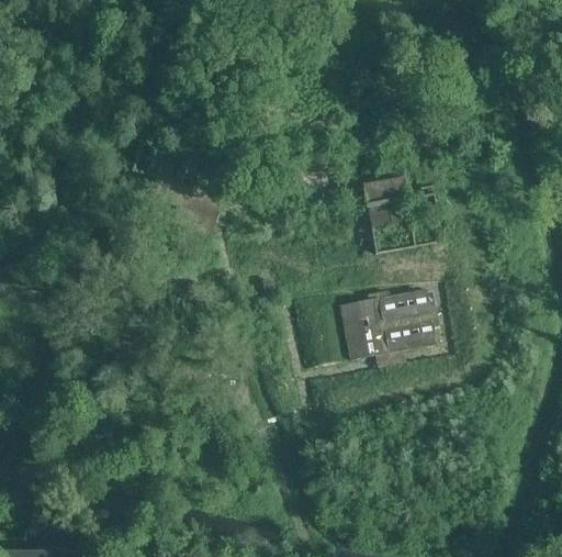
[(330,71),(328,84),(343,87),(345,75),(330,71)]
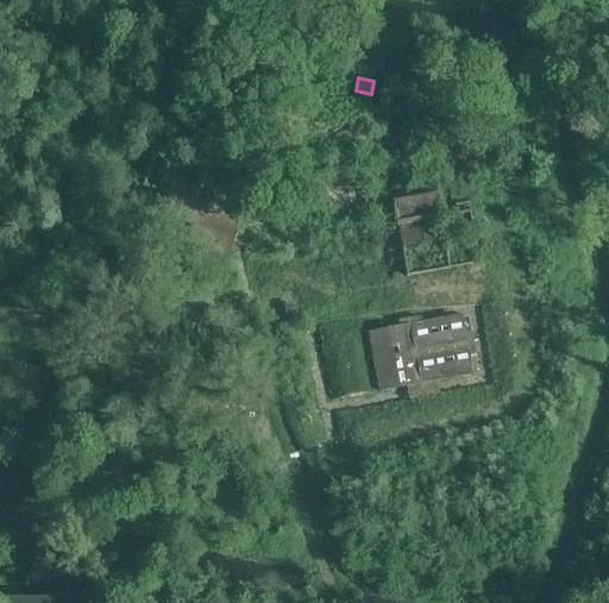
[(201,176),(206,162),(184,155),(182,162),(165,156),(156,184),(168,188),(161,211),(194,221),(187,243),(227,256),(240,212),(201,200),(208,178),(201,176)]
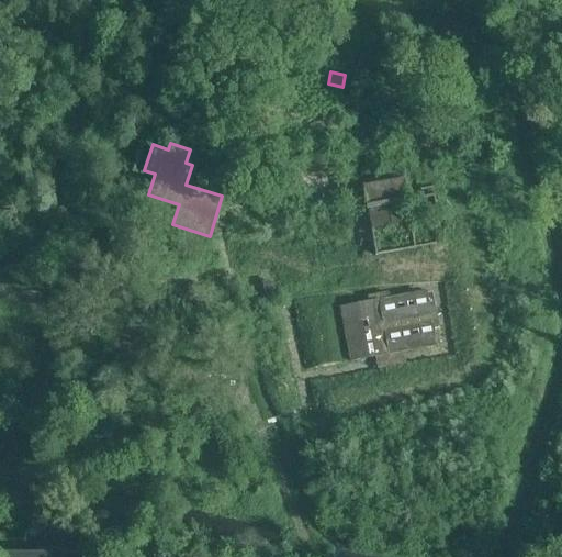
[(301,169),(303,182),(337,175),(335,162),(301,169)]
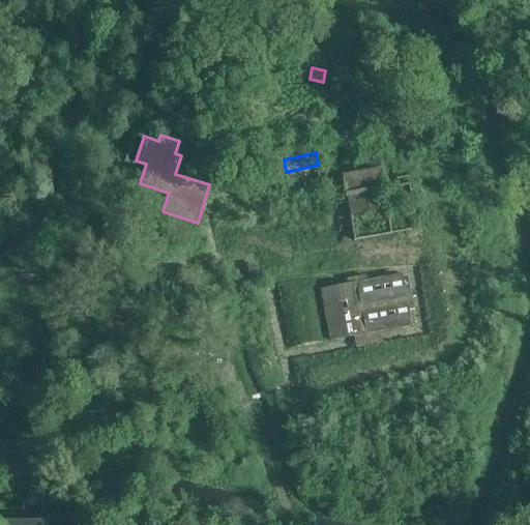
[(349,211),(387,204),(380,166),(342,173),(349,211)]
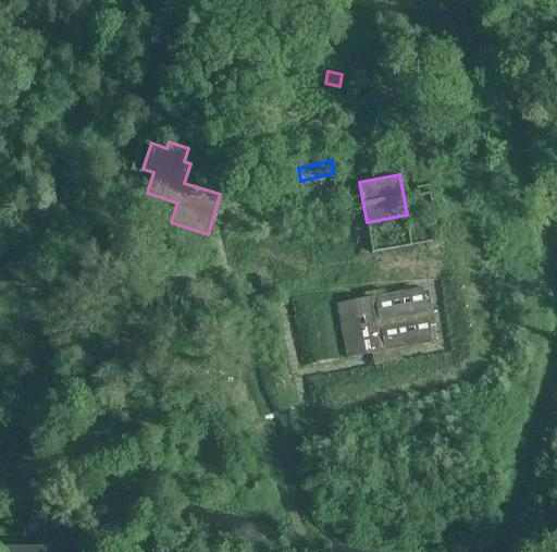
[(412,220),(426,217),(423,198),(409,200),(412,220)]
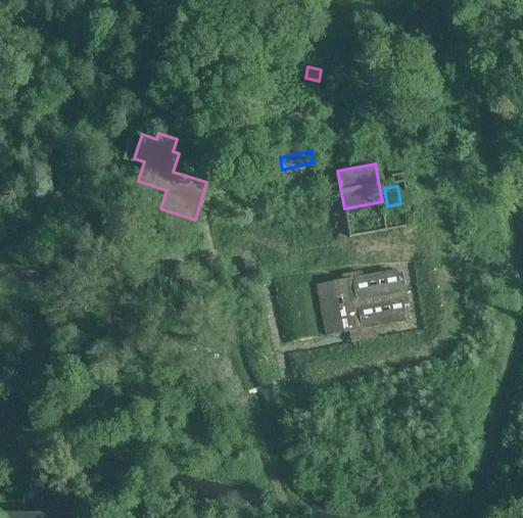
[(350,337),(376,333),(374,323),(405,317),(402,304),(409,302),(401,268),(395,269),(395,268),(362,274),(361,268),(341,272),(342,278),(317,283),(326,332),(348,327),(350,337)]
